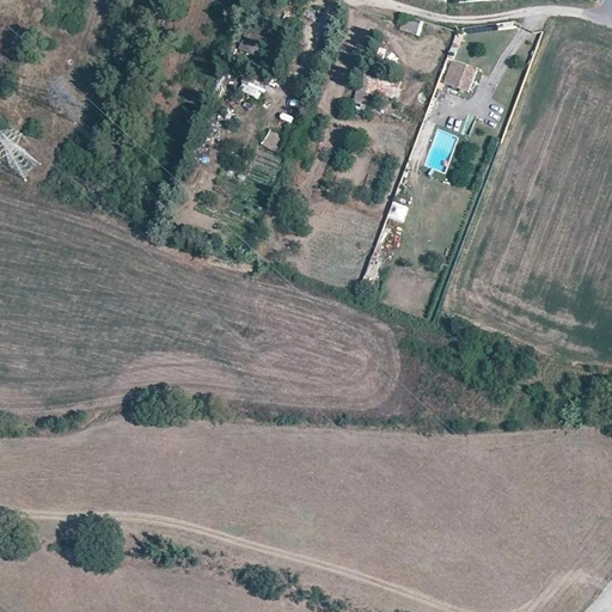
[(421,35),(423,22),(405,17),(402,31),(421,35)]
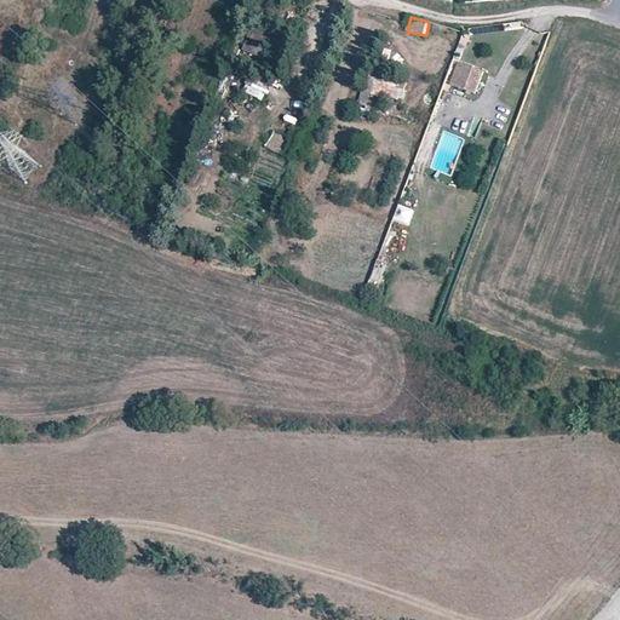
[(248,36),(241,34),(231,57),(236,59),(241,45),(262,52),(263,58),(271,59),(273,51),(269,49),(274,38),(252,30),(248,36)]
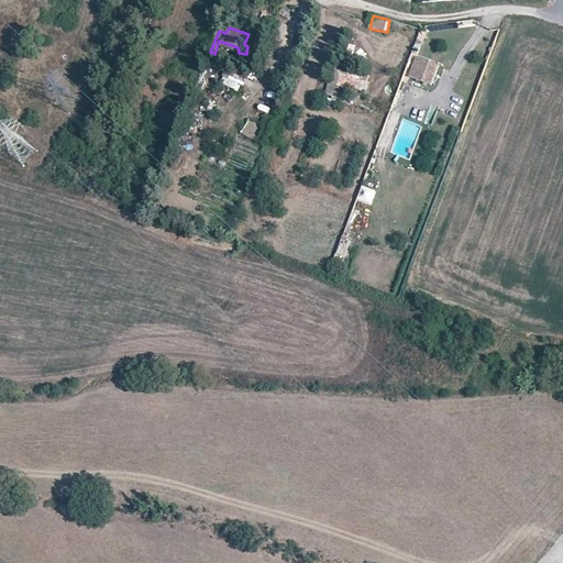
[(432,86),(439,66),(417,57),(409,77),(432,86)]
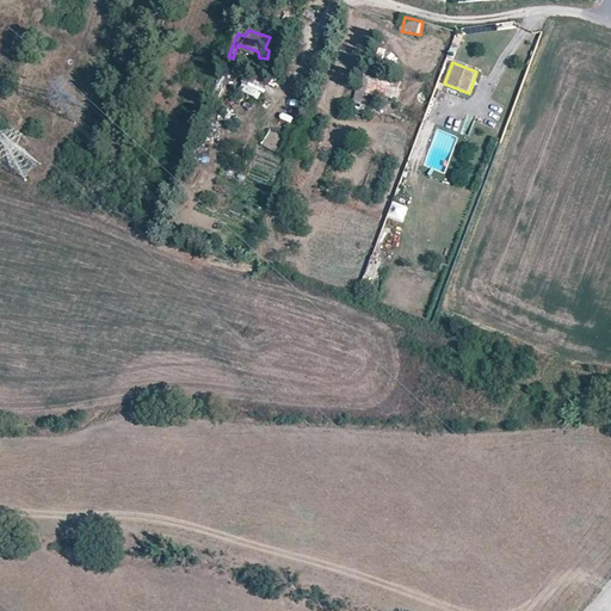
[(364,73),(360,84),(368,86),(365,94),(378,99),(380,94),(386,96),(386,99),(394,103),(401,85),(394,81),(395,80),(386,76),(384,80),(372,75),(371,76),(364,73)]
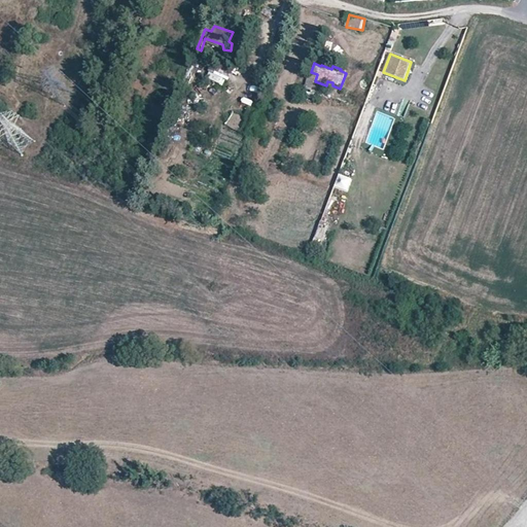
[(210,69),(206,78),(223,85),(227,76),(210,69)]
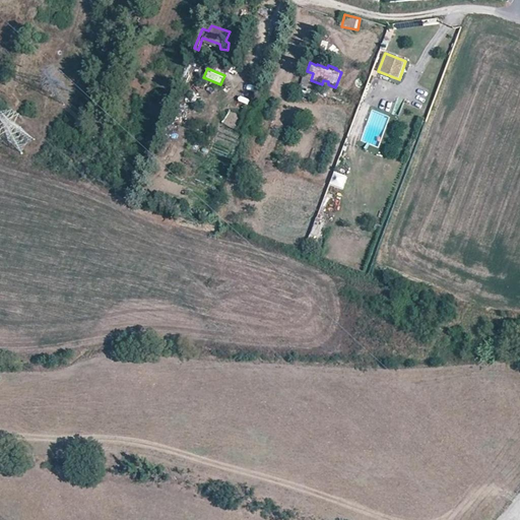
[(250,99),(251,89),(243,88),(241,98),(250,99)]
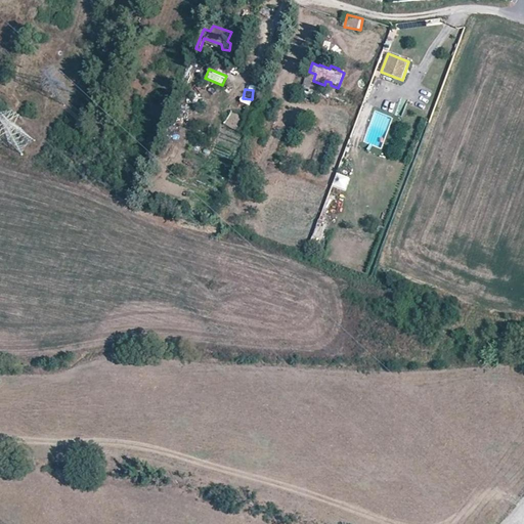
[(337,173),(333,186),(346,191),(350,177),(337,173)]
